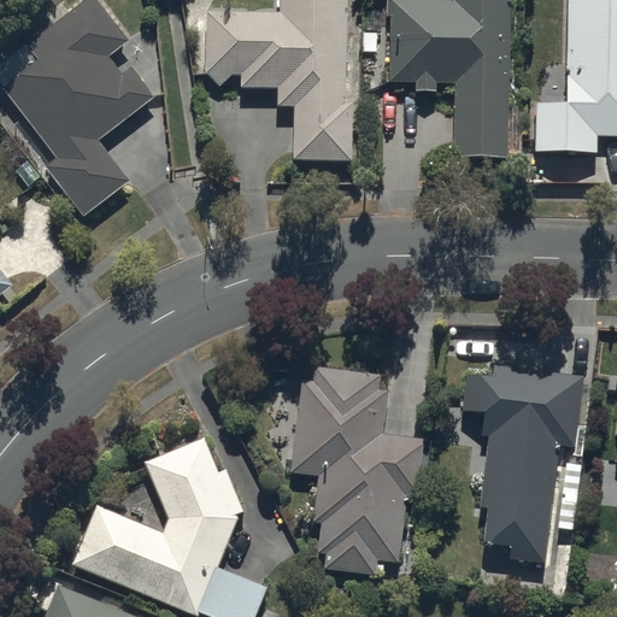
[(36,57),(1,83),(57,153),(45,163),(86,215),(131,178),(98,136),(153,93),(131,65),(122,72),(106,53),(128,36),(99,0),(81,0),(27,43),(36,57)]
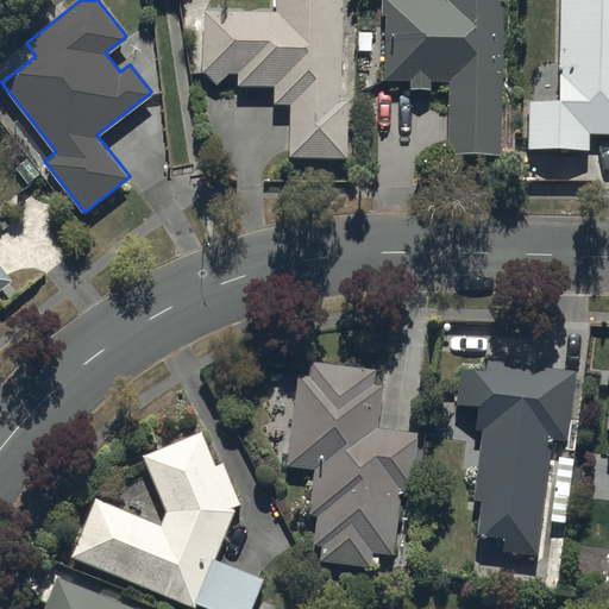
[(201,70),(205,70),(215,85),(227,71),(238,71),(238,82),(276,83),(275,105),(288,105),(288,154),(344,154),(345,96),(339,96),(340,0),(275,0),(275,8),(202,7),(201,70)]
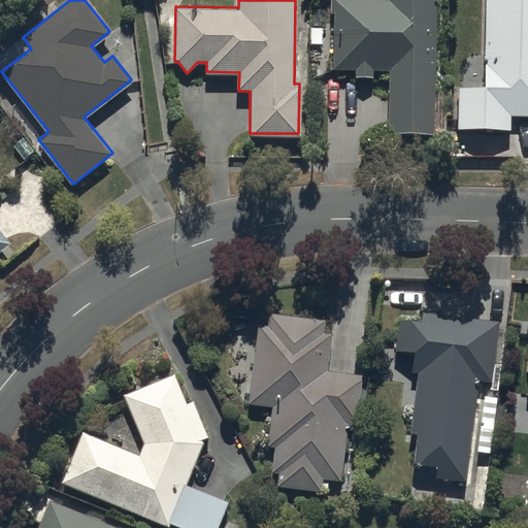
[(333,0),(332,70),(355,70),(355,76),(373,77),(373,71),(391,72),(389,134),(435,135),(438,0),(333,0)]
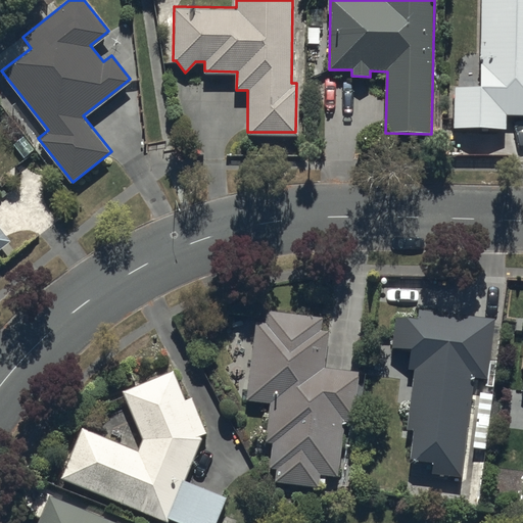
[(522,0),(480,0),(480,82),(454,85),(454,126),(506,127),(505,111),(522,111),(522,0)]
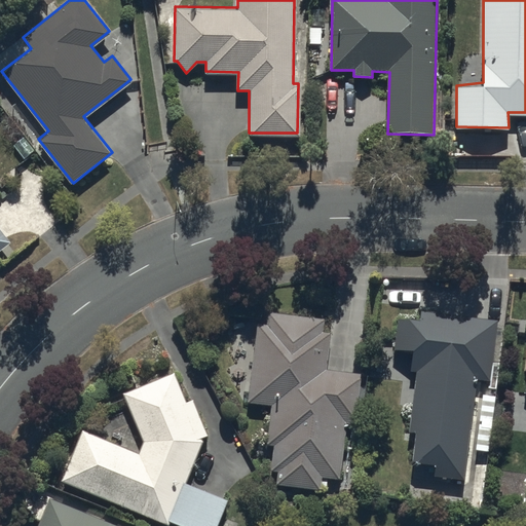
[(0,250),(11,241),(0,227),(0,250)]
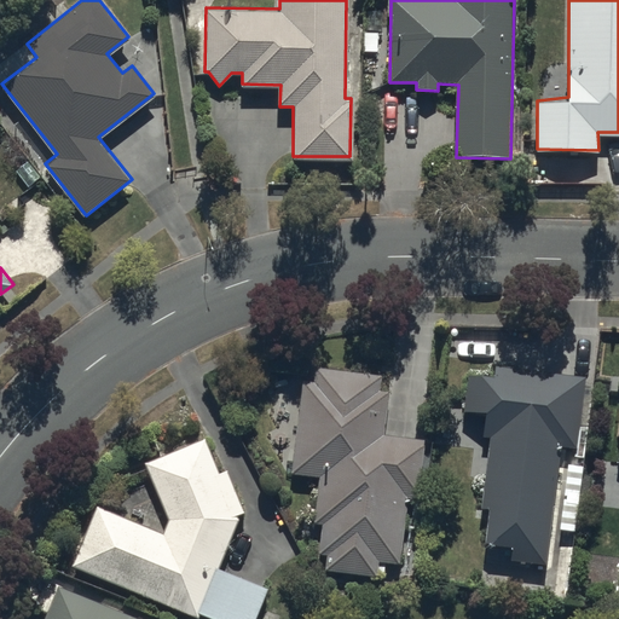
[(544,561),(557,443),(576,445),(584,374),(493,364),(492,375),(467,372),(463,409),(484,411),(481,437),(487,437),(480,507),(487,507),(484,541),(510,543),(509,557),(544,561)]
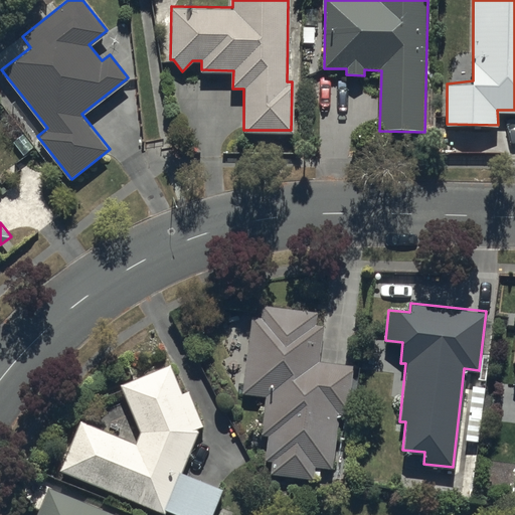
[(261,317),(251,316),(240,391),(266,394),(256,456),(272,458),(270,472),(310,478),(312,465),(330,468),(338,412),(347,413),(354,365),(318,360),(323,326),(315,324),(317,312),(263,304),(261,317)]
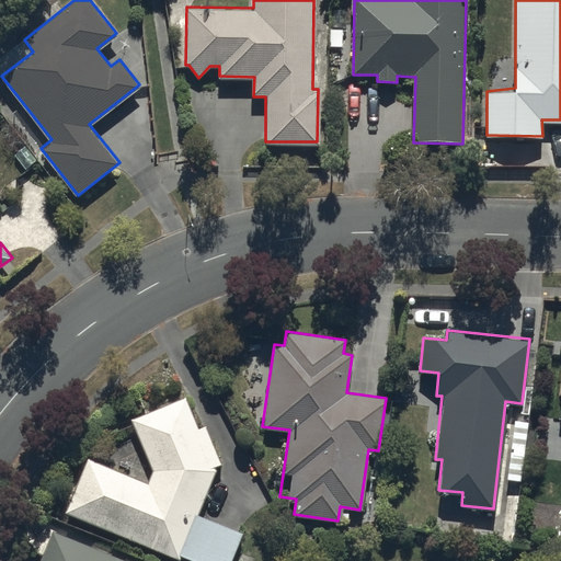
[(88,457),(64,511),(179,558),(180,553),(198,560),(228,560),(240,533),(196,515),(219,460),(204,424),(197,427),(184,397),(132,418),(151,467),(147,481),(88,457)]
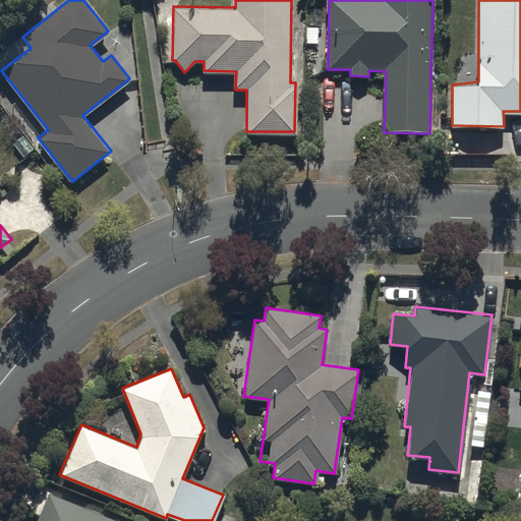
[(119,520),(48,491),(36,520),(119,520)]
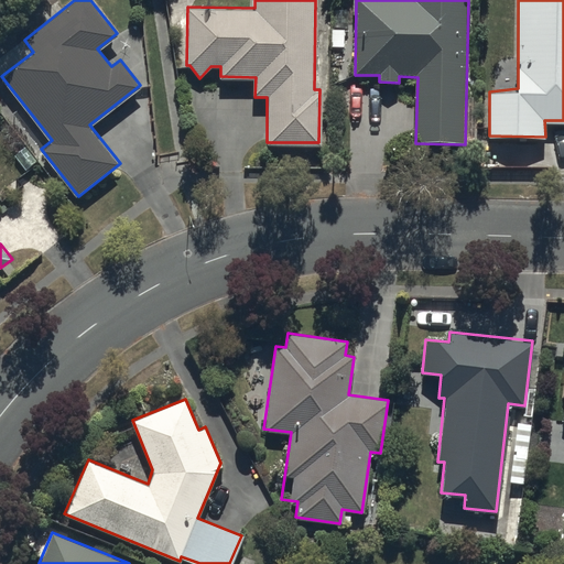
All buildings are outlined.
